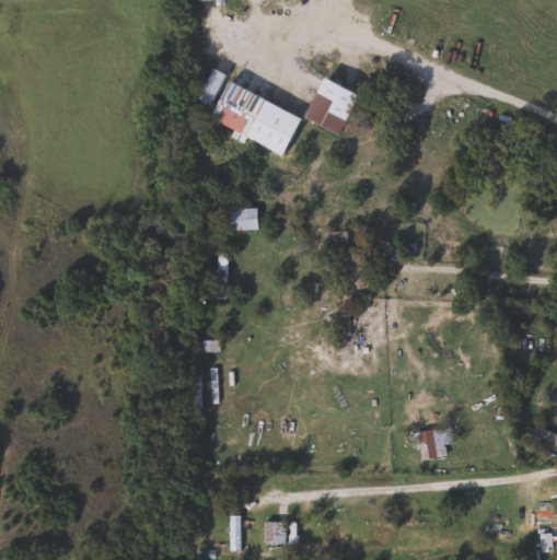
[(229,253),(229,299),(218,299),(218,253),(229,253)]
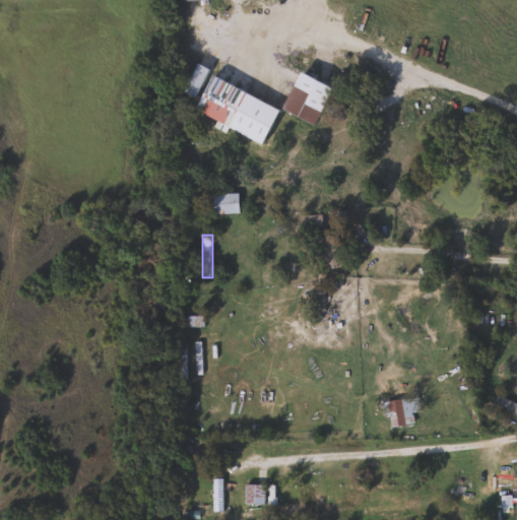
[(318,236),(343,235),(344,267),(320,269),(318,236)]
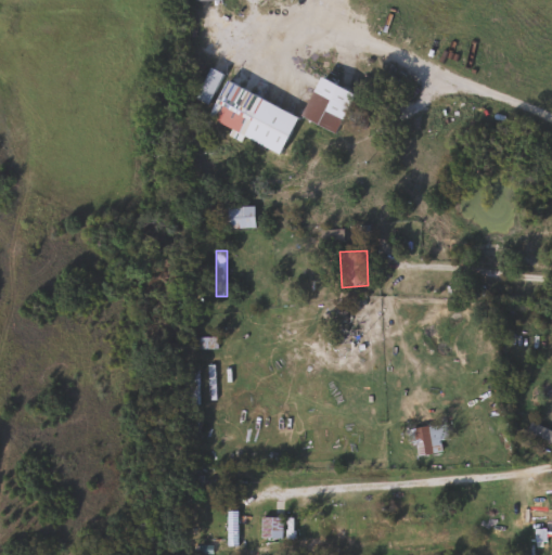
[(218,337),(218,348),(195,348),(195,337),(218,337)]
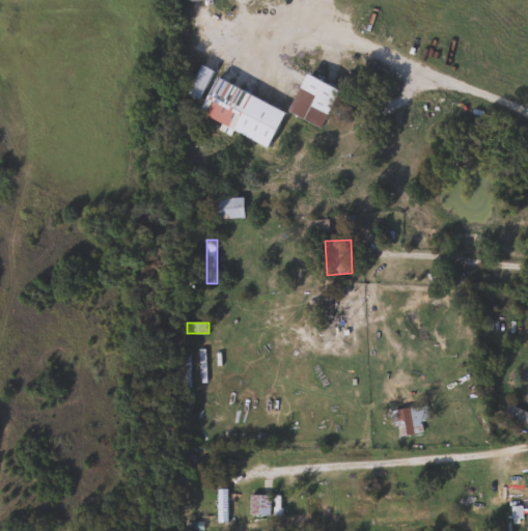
[(190,348),(191,387),(181,387),(179,348),(190,348)]
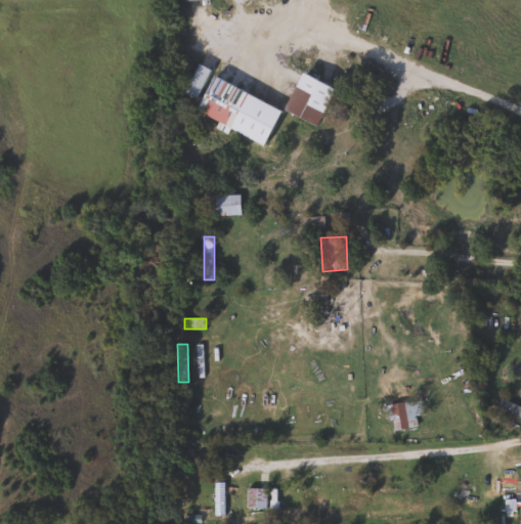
[(419,428),(394,429),(394,419),(388,420),(388,402),(423,402),(423,415),(419,415),(419,428)]
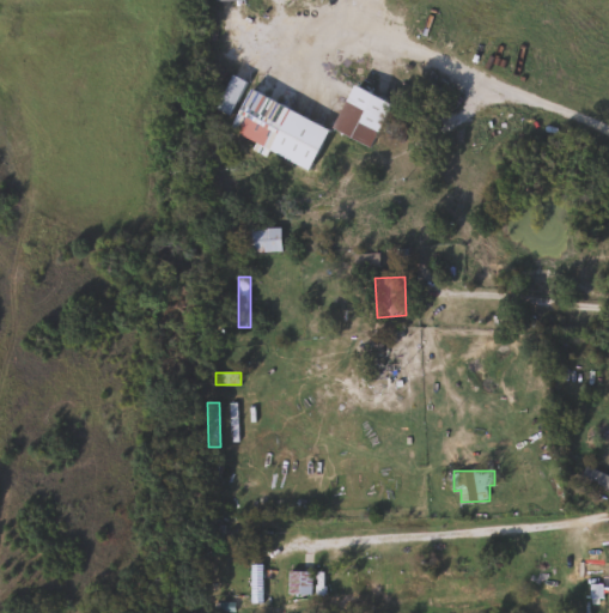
[(312,595),(288,595),(288,571),(312,571),(312,595)]
